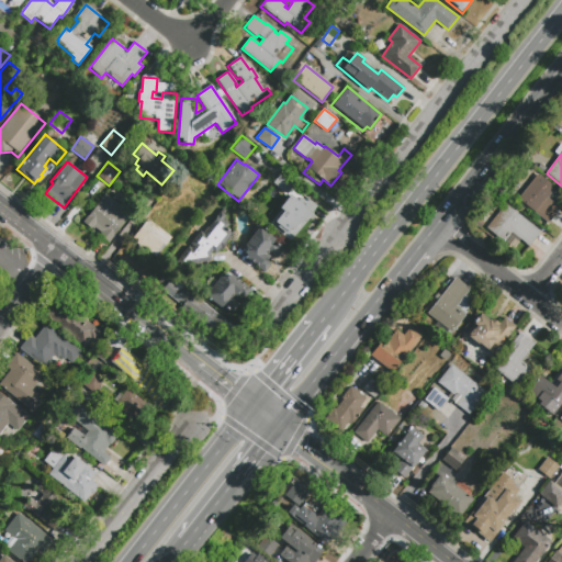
[(559,209),(548,223),(518,199),(538,173),(555,188),(547,199),(559,209)]
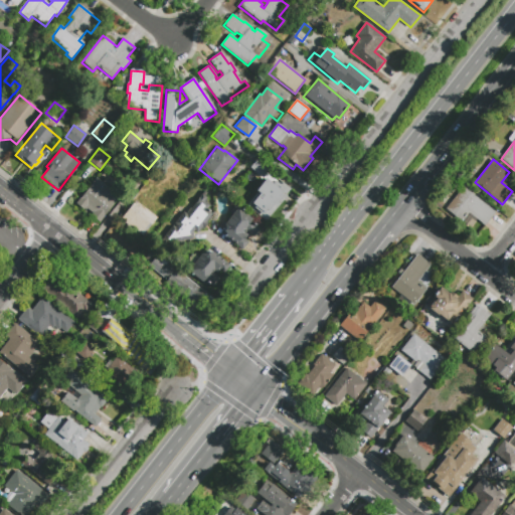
[(239,200),(260,176),(288,198),(279,209),(278,208),(274,213),(265,206),(258,215),(239,200)]
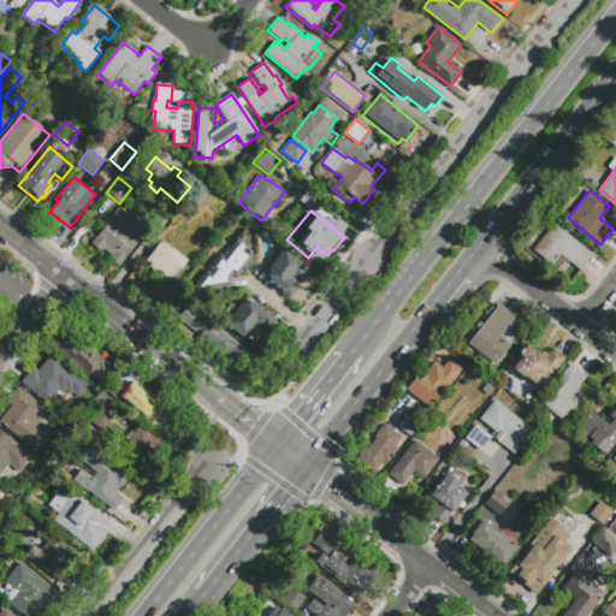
[(116,214),(131,226),(129,229),(142,238),(119,267),(108,259),(112,256),(102,249),(100,252),(90,246),(116,214)]
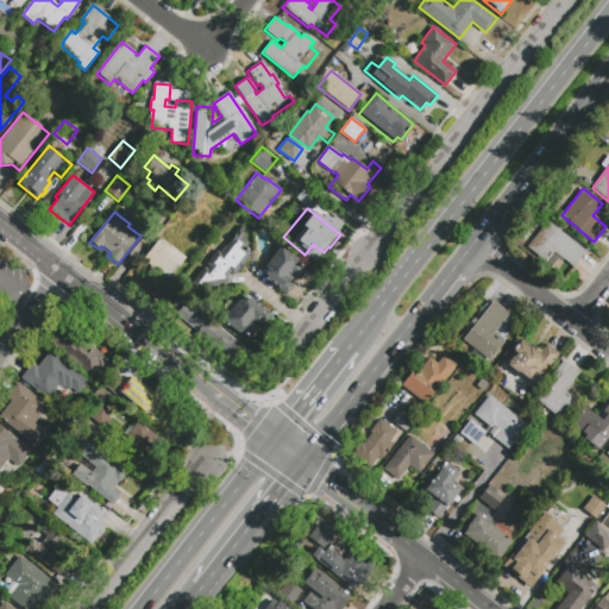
[(585,251),(573,268),(554,252),(546,263),(526,248),(547,221),(585,251)]
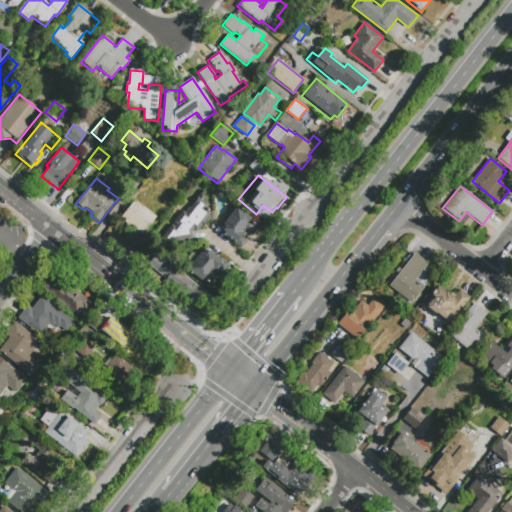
[(186,213),(204,189),(207,192),(205,195),(207,197),(205,198),(207,200),(206,201),(209,204),(206,208),(212,213),(197,231),(195,229),(193,231),(193,237),(165,243),(161,239),(183,210),(186,213)]
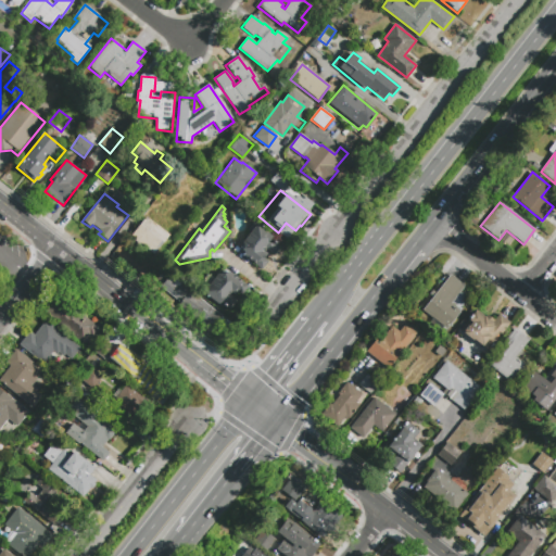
[(152,254),(168,235),(144,216),(129,236),(152,254)]
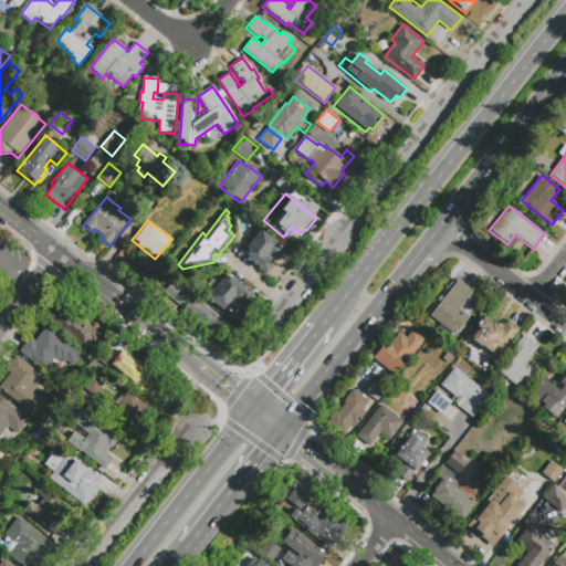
[(245,247),(254,237),(251,234),(259,226),(276,241),(275,243),(284,251),(278,260),(271,254),(269,257),(271,259),(269,262),(272,266),(266,274),(248,261),(245,247)]
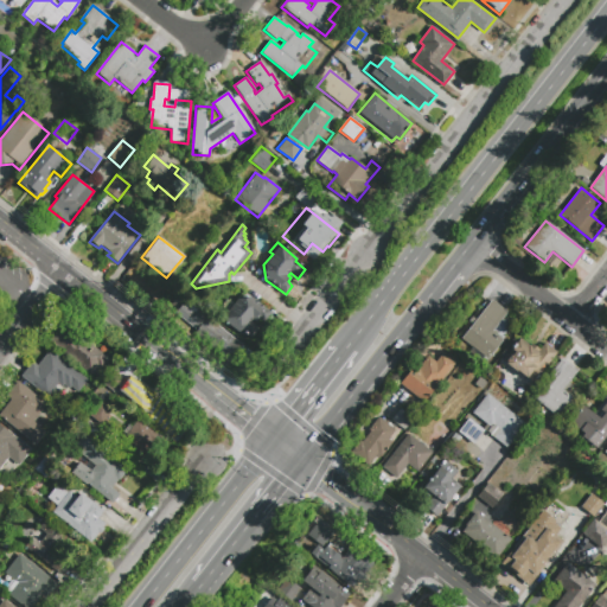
[(237,300),(253,299),(272,313),(251,340),(241,332),(238,334),(221,321),(237,300)]
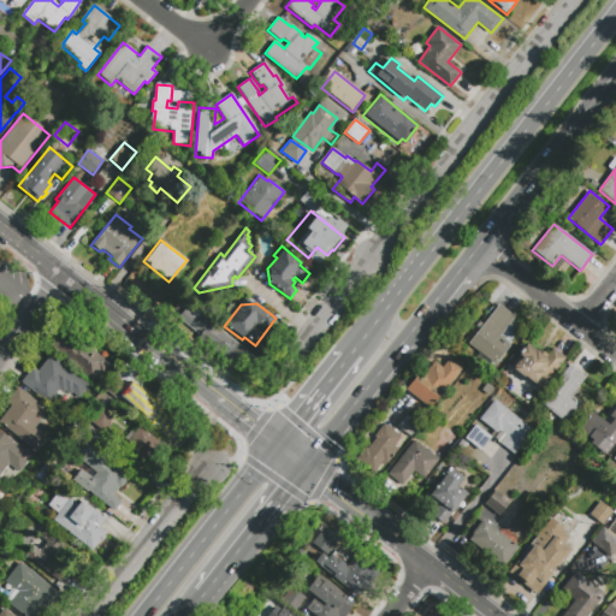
[(499,304),(515,317),(501,336),(511,344),(496,363),(491,361),(485,363),(478,359),(479,351),(469,344),(499,304)]
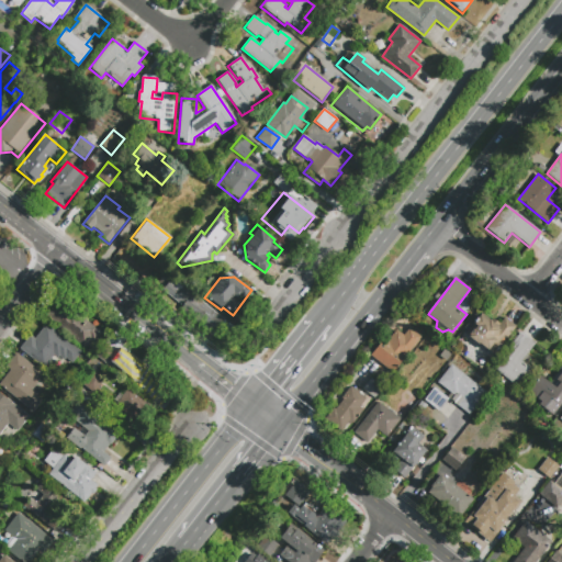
[(226,322),(214,337),(182,311),(184,308),(172,299),(183,285),(187,288),(186,290),(226,322)]
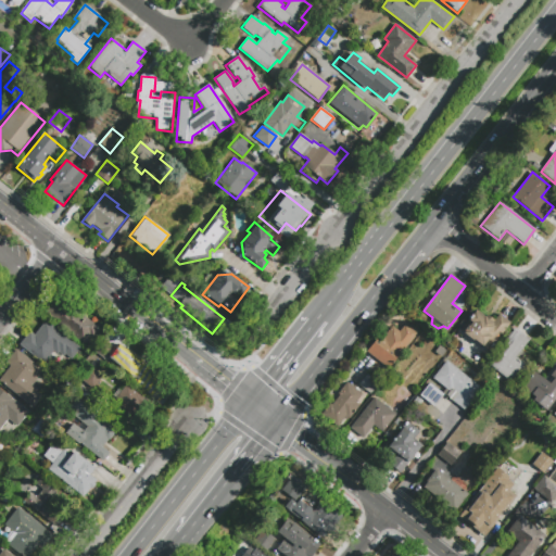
[(100,330),(88,345),(83,341),(81,342),(45,313),(55,300),(65,307),(68,304),(100,330)]
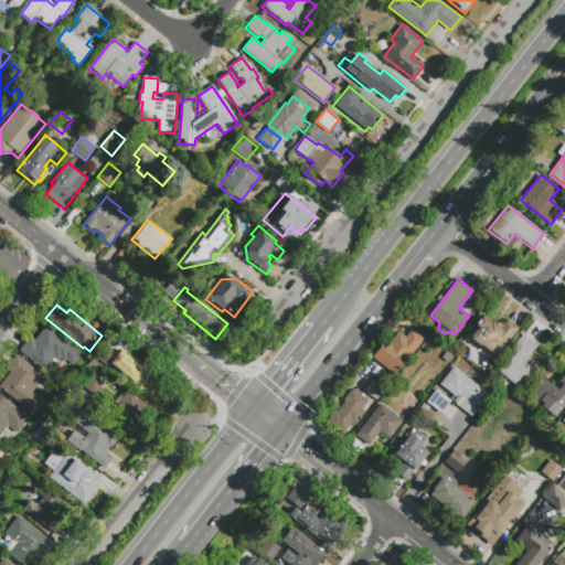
[(508,319),(519,328),(497,356),(489,351),(488,352),(467,337),(482,317),(490,322),(491,321),(500,329),(508,319)]
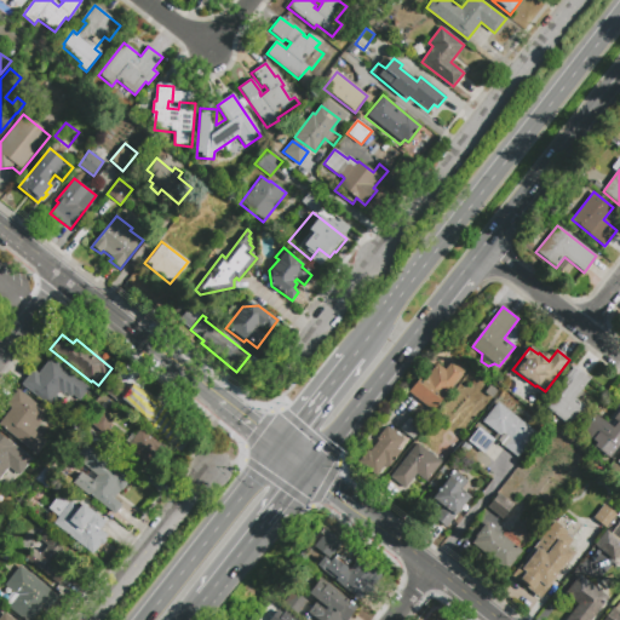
[(90,389),(79,402),(73,396),(70,399),(63,394),(62,395),(59,392),(49,406),(21,385),(33,369),(39,373),(50,359),(90,389)]
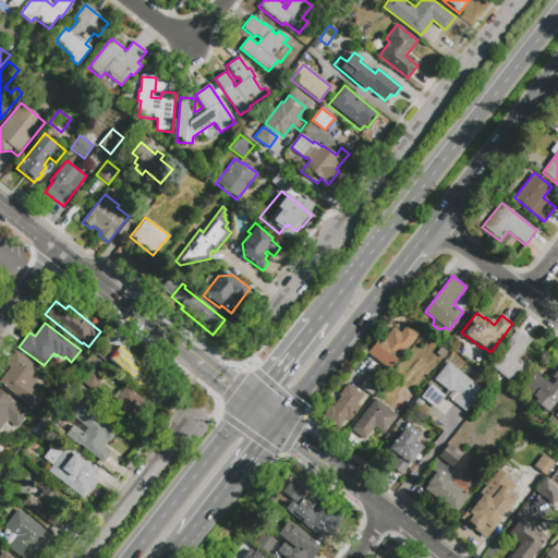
[(408,326),(417,335),(389,371),(367,353),(378,339),(381,341),(392,328),(401,335),(408,326)]
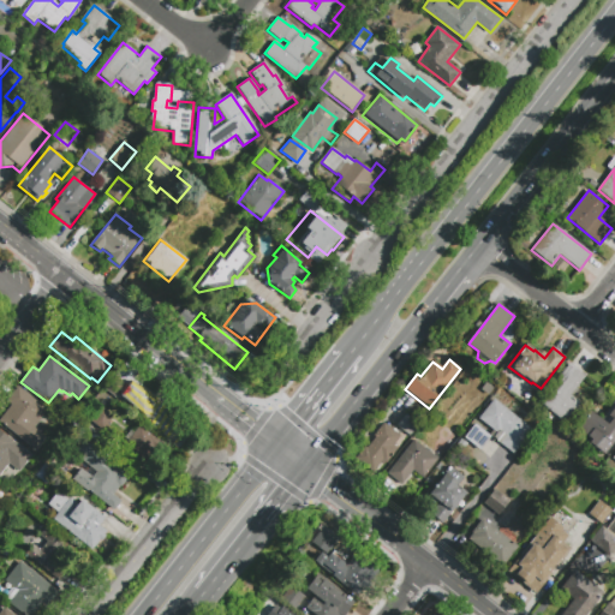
[(571,363),(586,375),(572,395),(581,402),(566,424),(539,404),(571,363)]
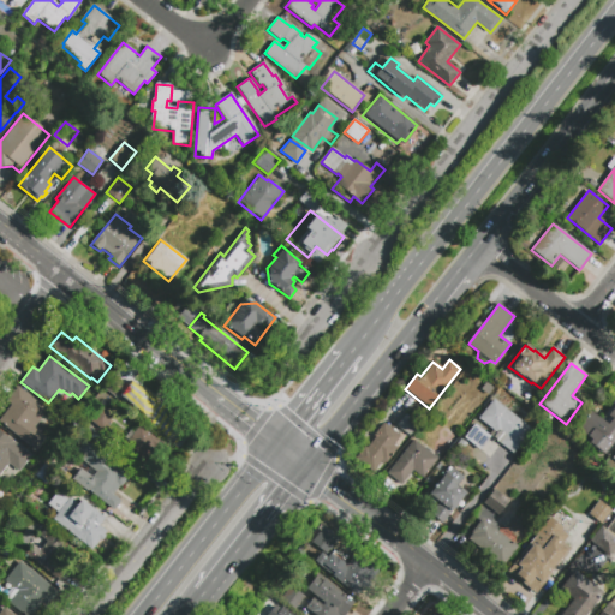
[(481,390),(487,382),(494,387),(488,395),(481,390)]
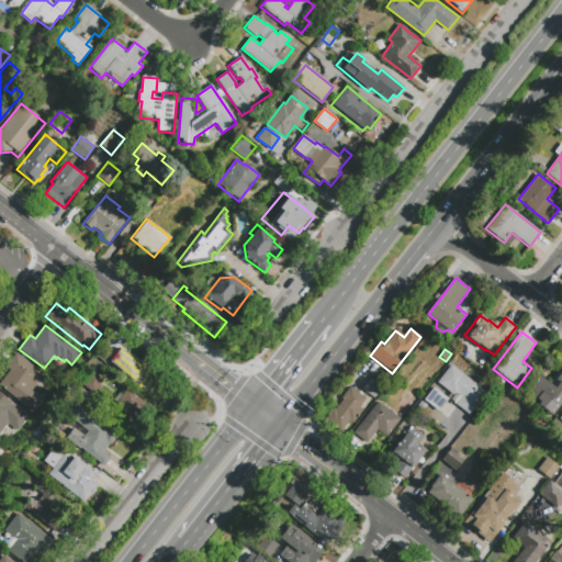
[(43,402),(34,412),(0,384),(11,370),(7,367),(17,353),(41,372),(35,380),(38,383),(33,390),(38,394),(36,396),(43,402)]
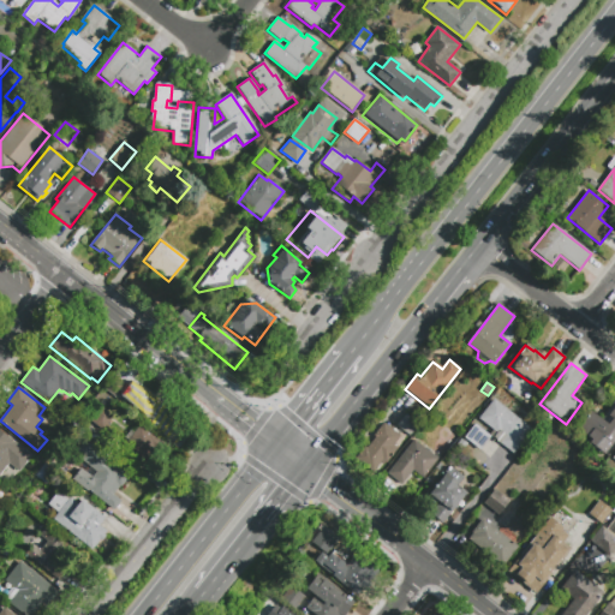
[(141,388),(165,406),(162,410),(180,423),(168,440),(136,415),(139,410),(130,402),(141,388)]
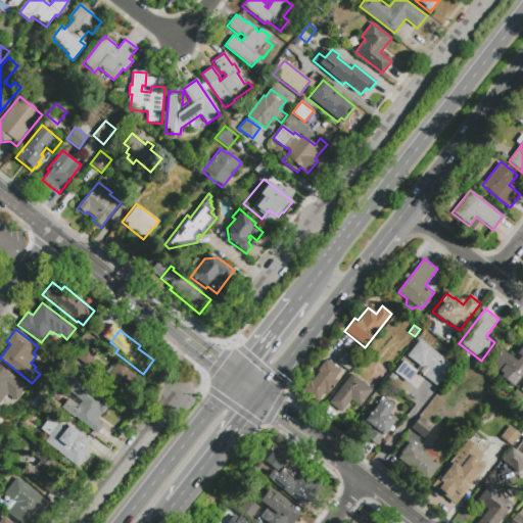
[(436,386),(419,373),(422,369),(407,357),(420,340),(453,366),(436,386)]
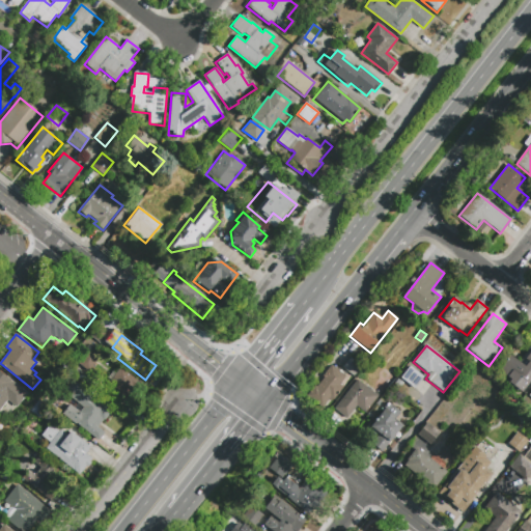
[(522,393),(508,384),(510,381),(507,378),(508,376),(500,370),(511,356),(520,362),(530,347),(530,379),(528,384),(529,384),(522,393)]
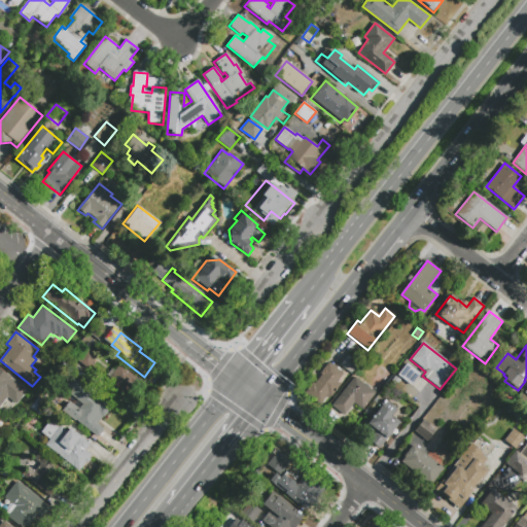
[(88,369),(77,360),(86,349),(97,357),(88,369)]
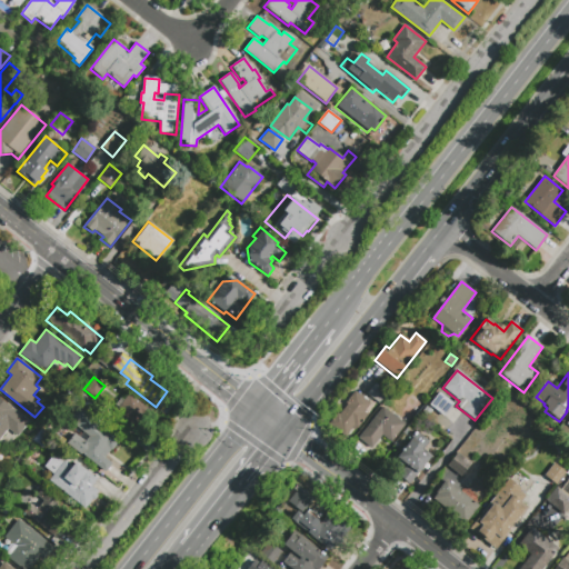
[(375,383),(387,392),(379,403),(373,400),(363,412),(367,416),(355,432),(351,429),(345,438),(329,425),(338,413),(339,415),(347,405),(346,403),(355,391),(358,393),(361,390),(367,395),(375,383)]
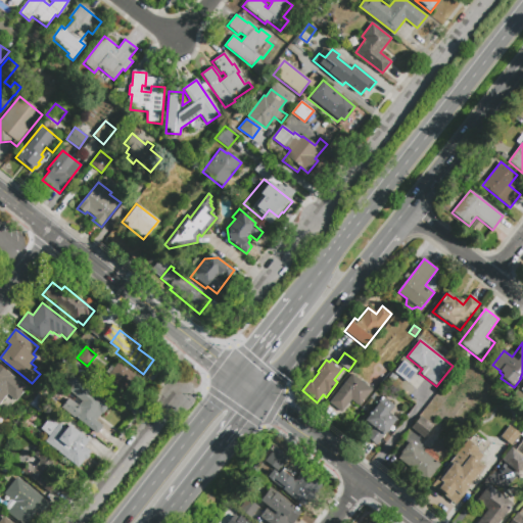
[(119,362),(141,379),(134,388),(132,386),(126,394),(123,391),(121,394),(104,382),(109,375),(105,372),(110,366),(113,368),(119,362)]
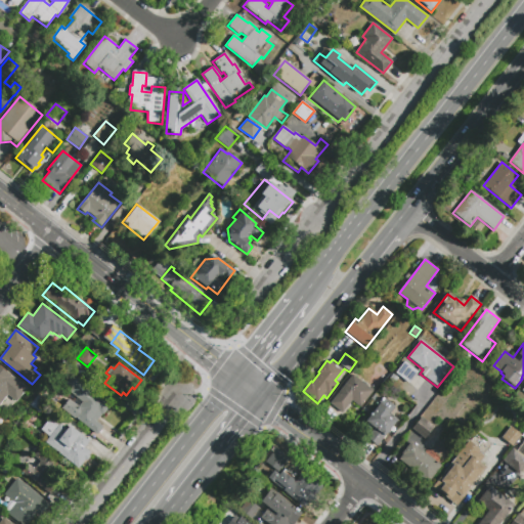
[(418,372),(408,383),(396,374),(404,362),(418,372)]
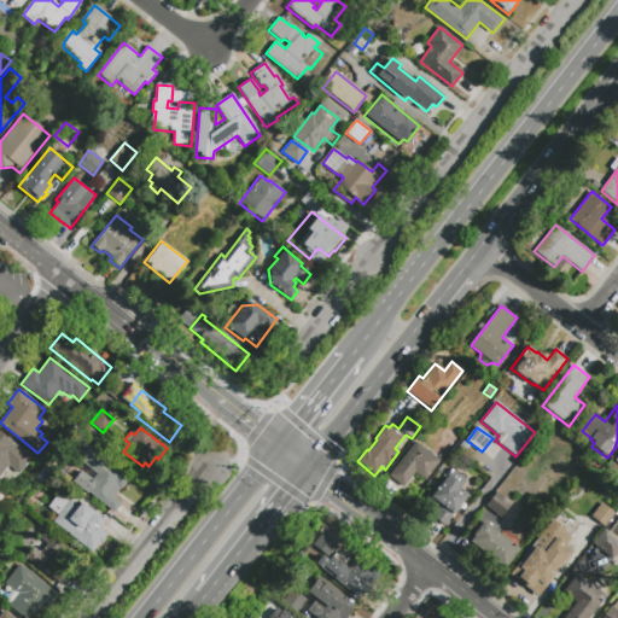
[(0,432),(31,458),(19,473),(9,466),(0,477),(0,432)]
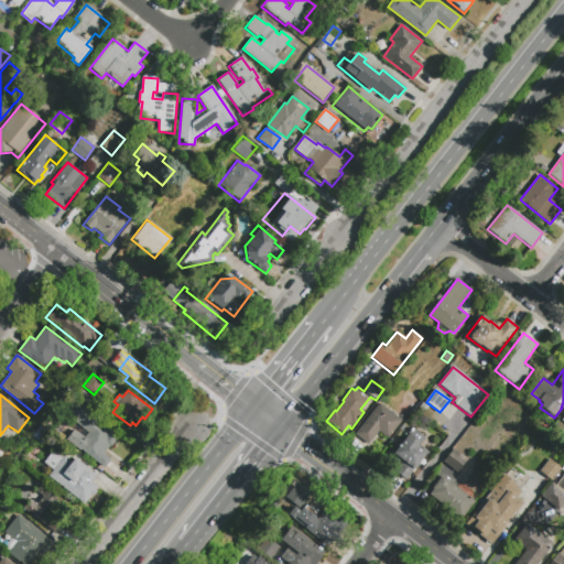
[(72,443),(80,432),(72,424),(76,418),(71,413),(78,403),(104,423),(101,426),(117,437),(104,454),(111,459),(105,468),(72,443)]
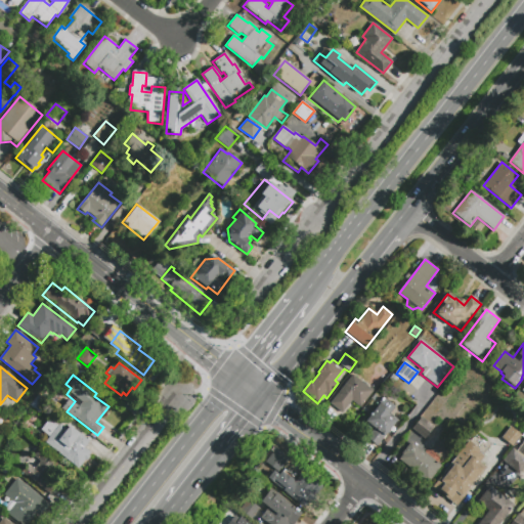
[(374,390),(360,406),(352,400),(342,412),(330,403),(353,375),(374,390)]
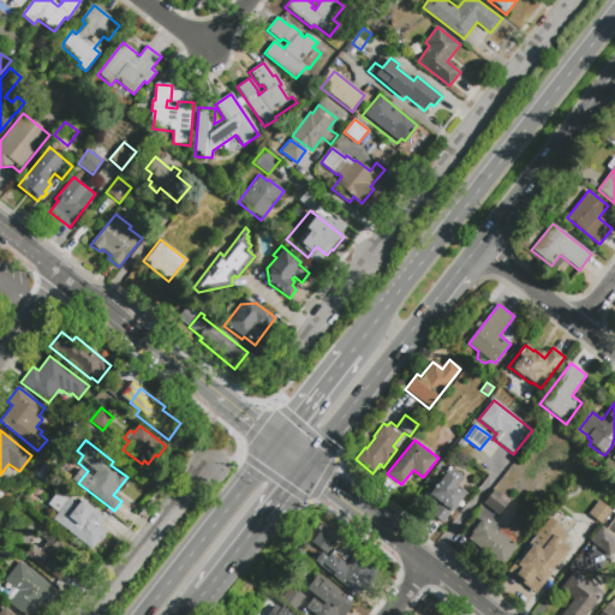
[(439,478),(430,472),(440,460),(448,467),(439,478)]
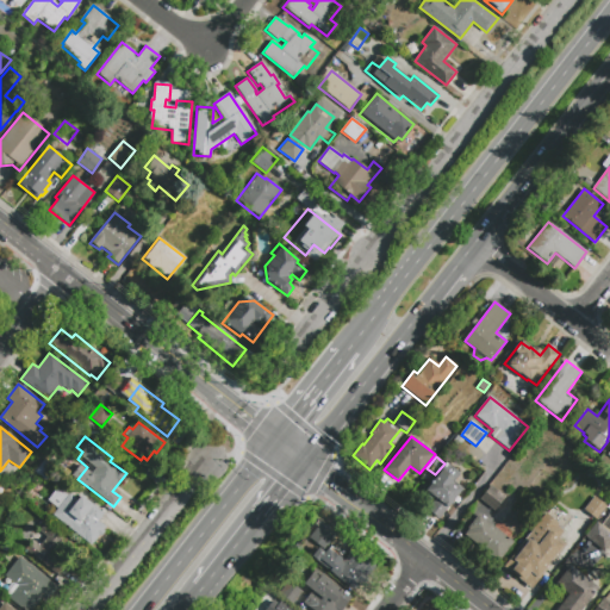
[(35,473),(43,461),(55,471),(45,483),(35,473)]
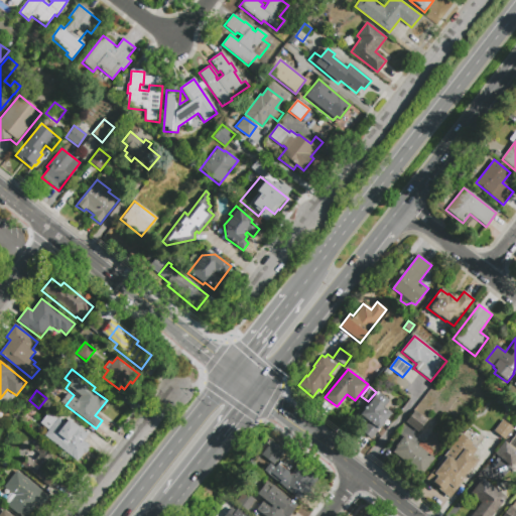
[(390,415),(371,438),(361,431),(368,421),(359,414),(371,399),(383,409),(390,415)]
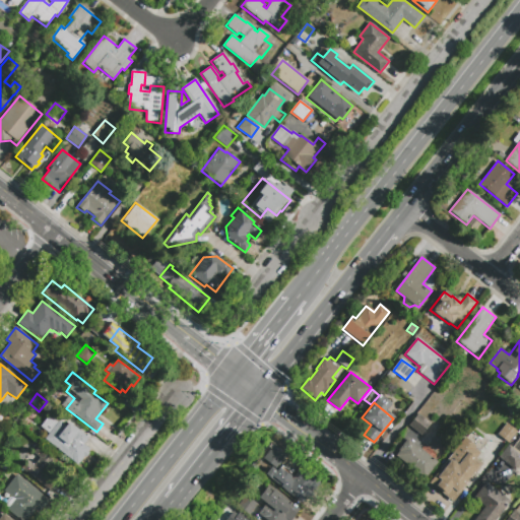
[(408,425),(417,413),(431,425),(423,436),(408,425)]
